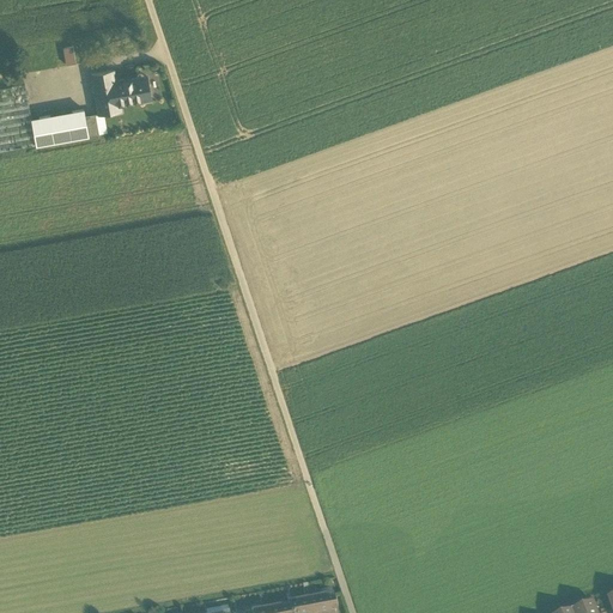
[(73,44),(62,47),(66,64),(76,62),(73,44)]
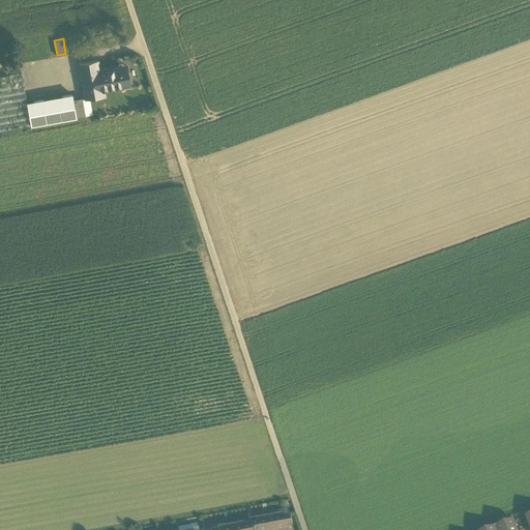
[(79,63),(85,97),(89,96),(104,94),(102,88),(129,84),(127,70),(118,72),(117,66),(102,69),(104,76),(100,76),(99,69),(97,60),(79,63)]
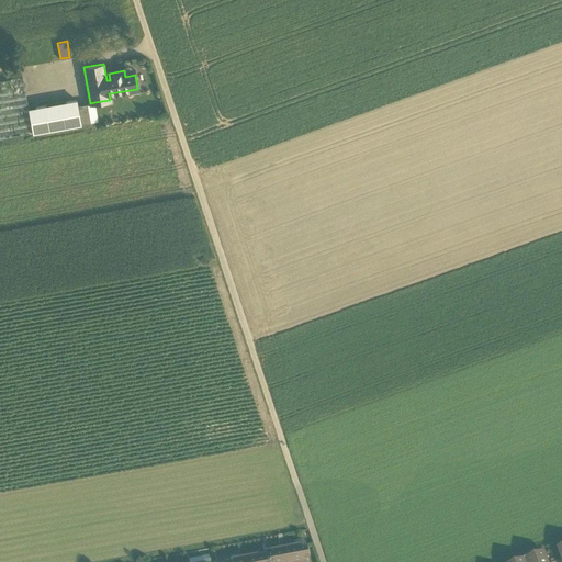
[(0,80),(0,138),(33,133),(29,109),(23,76),(0,80)]
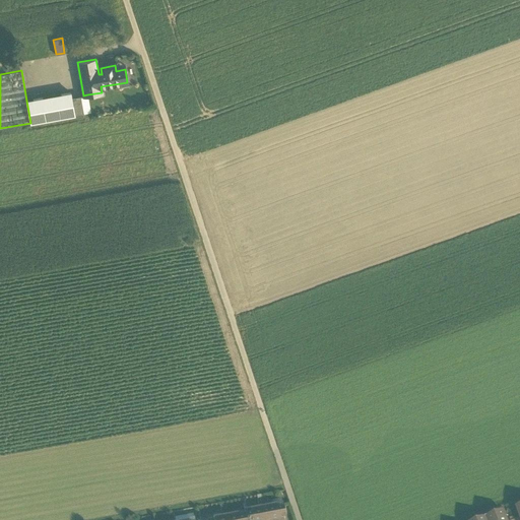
[(30,123),(75,115),(72,98),(71,92),(26,101),(30,123)]
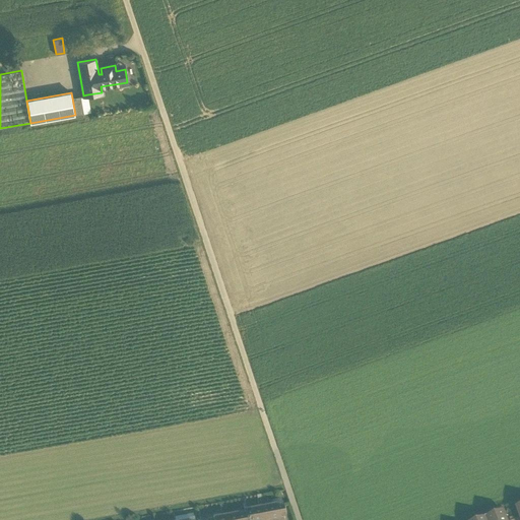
[(87,94),(83,95),(81,95),(84,113),(91,112),(87,94)]
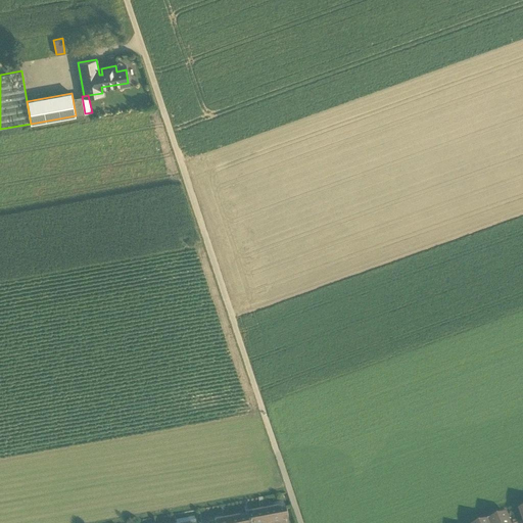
[(73,98),(76,115),(85,113),(82,96),(73,98)]
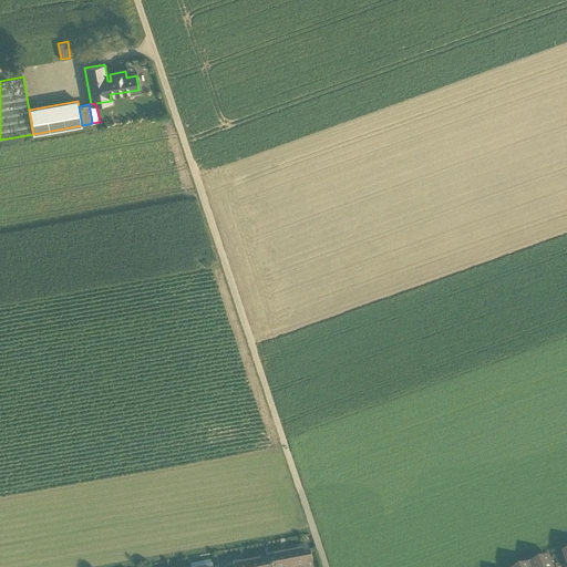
[(267,559),(267,562),(267,566),(310,566),(308,553),(267,559)]
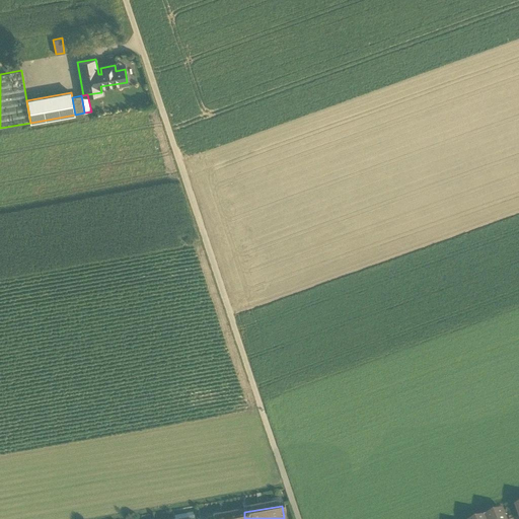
All buildings are outlined.
